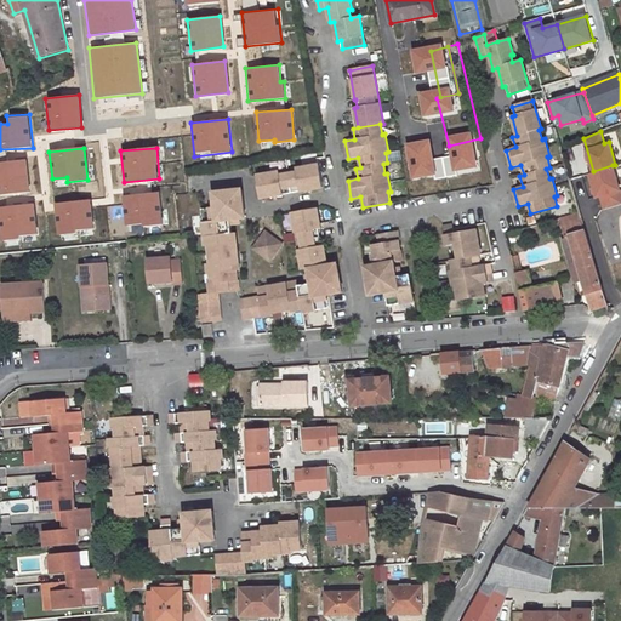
[(0,194),(29,192),(26,160),(0,163),(0,194)]
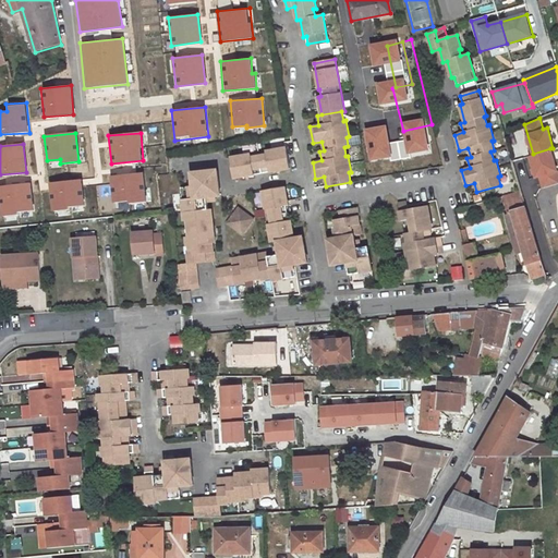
[(287,148),(230,158),(234,179),(290,169),(287,148)]
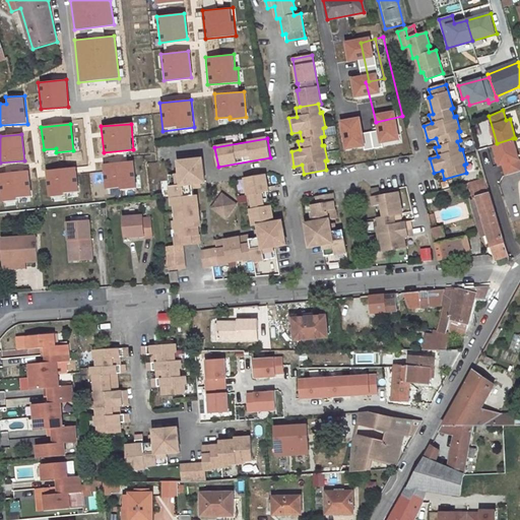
[(519,171),(519,164),(513,138),(497,143),(494,144),(500,166),(503,165),(506,176),(519,171)]
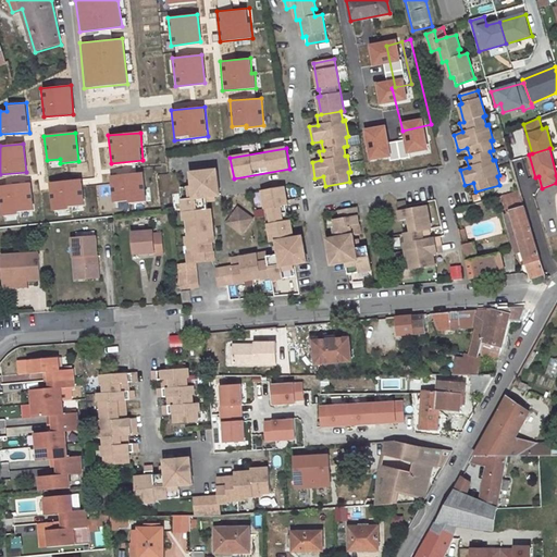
[(207,202),(207,197),(215,196),(220,196),(217,170),(192,173),(193,186),(187,187),(188,193),(181,193),(184,221),(187,221),(188,236),(186,237),(187,246),(188,246),(189,254),(187,254),(188,263),(178,264),(182,289),(198,287),(196,262),(214,260),(212,243),(215,243),(211,209),(208,209),(207,202)]
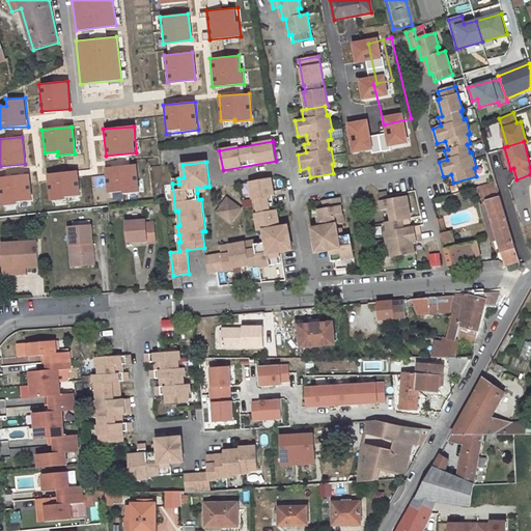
[(139,191),(136,165),(105,168),(108,193),(122,191),(122,193),(139,191)]
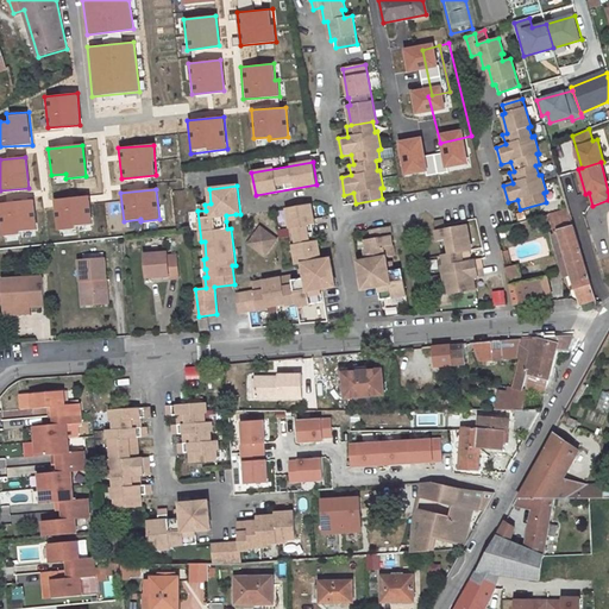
[(92,224),(87,195),(52,201),(57,230),(92,224)]
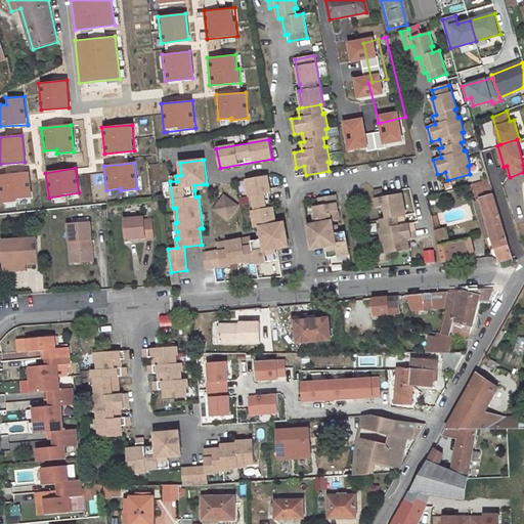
[(32,198),(28,171),(0,175),(0,192),(2,203),(32,198)]
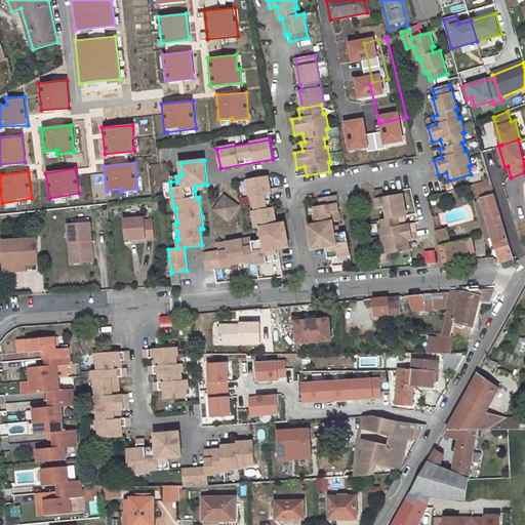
[(258,241),(251,242),(251,240),(243,242),(242,239),(226,242),(227,245),(218,246),(219,251),(204,254),(206,270),(221,267),(221,268),(231,267),(231,265),(246,261),(246,264),(255,263),(255,265),(273,261),(272,253),(277,253),(277,249),(289,247),(285,223),(277,225),(274,207),(272,208),(269,194),(271,193),(268,176),(247,179),(255,229),(260,228),(261,232),(263,240),(258,241)]
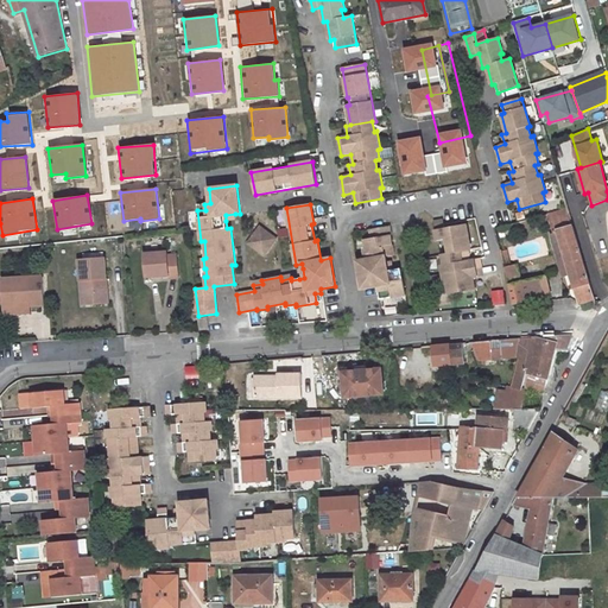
[(568,209),(549,214),(551,221),(569,215),(568,209)]
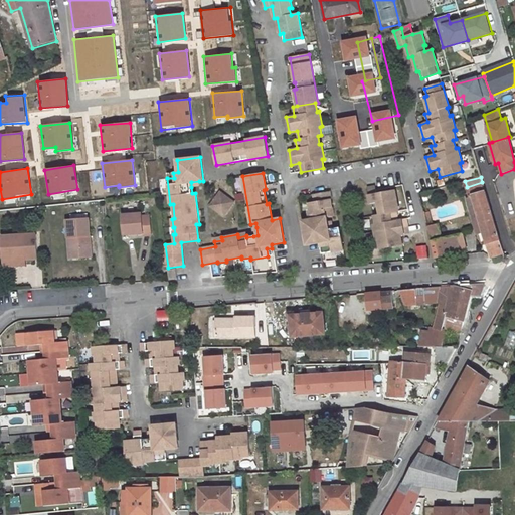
[(437,181),(439,188),(445,186),(443,179),(437,181)]
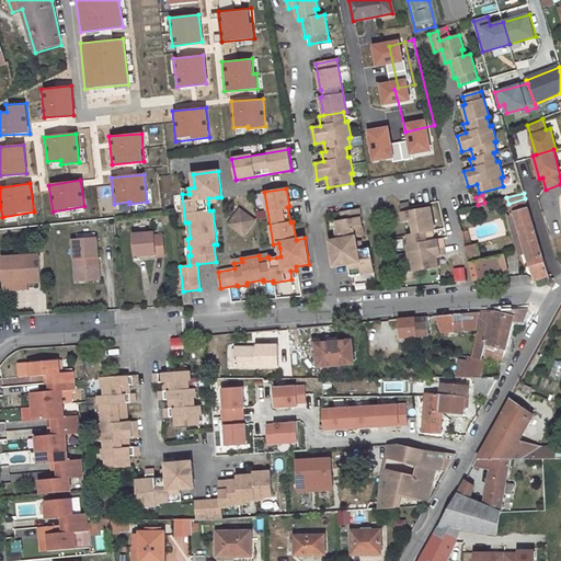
[(525,198),(508,204),(511,214),(515,213),(526,251),(534,279),(547,275),(525,198)]
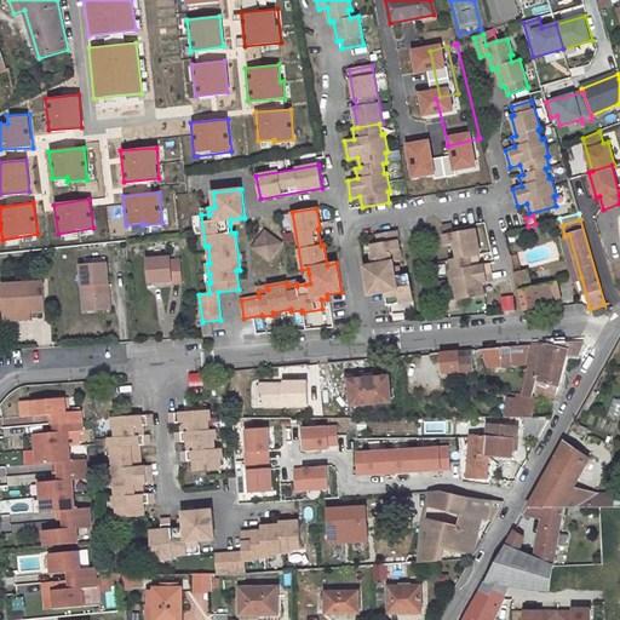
[(449,270),(453,291),(455,291),(458,299),(484,294),(482,283),(492,281),(489,264),(480,265),(476,248),(480,247),(476,230),(453,234),(452,225),(442,227),(446,246),(454,245),(457,258),(451,259),(452,270),(449,270)]
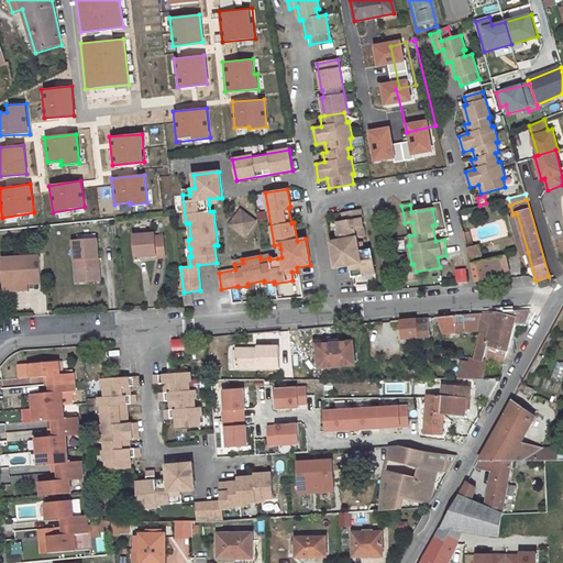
[(241,209),(229,225),(244,238),(257,221),(241,209)]
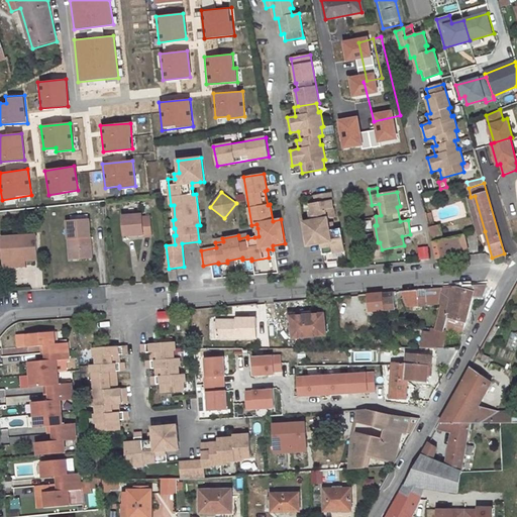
[(328,253),(345,251),(341,228),(335,229),(330,230),(328,223),(328,218),(333,217),(332,211),(334,211),(331,193),(315,196),(316,203),(310,204),(311,212),(310,212),(311,221),(304,222),(308,246),(320,243),(321,248),(327,247),(328,253)]
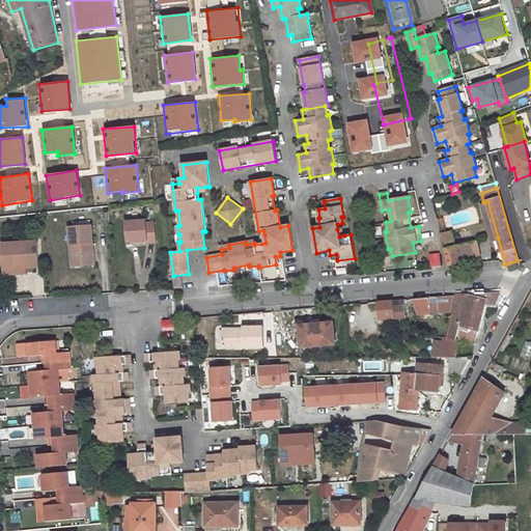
[(498,238),(487,201),(483,202),(481,203),(492,240),(498,238)]
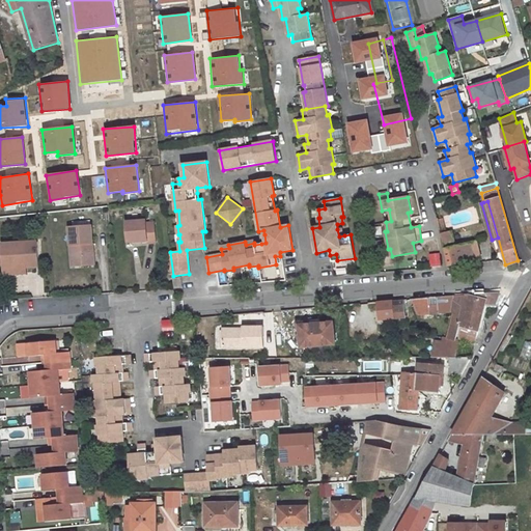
[(146,221),(127,222),(128,242),(147,241),(147,243),(156,243),(155,223),(146,224),(146,221)]
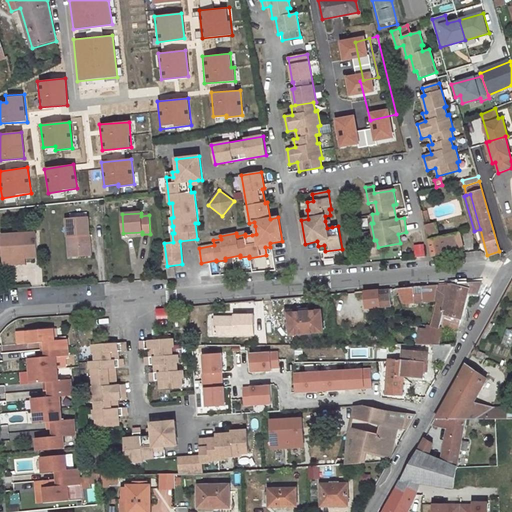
[(88,218),(66,219),(69,257),(79,256),(79,254),(82,251),(91,250),(90,240),(88,240),(87,235),(89,235),(88,218)]
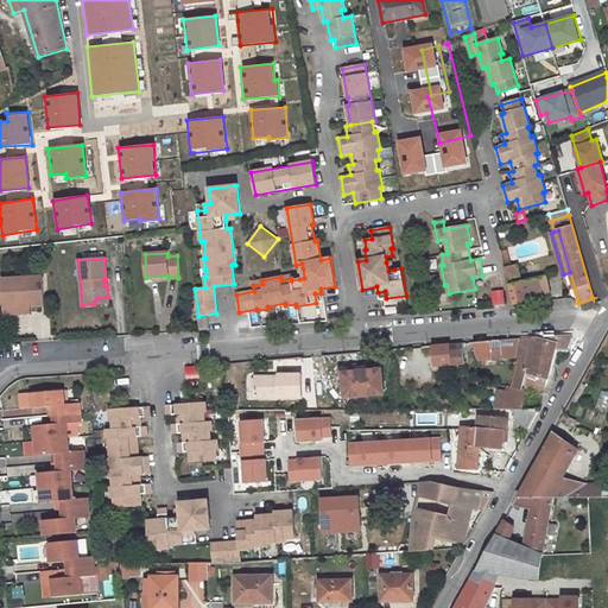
[(517,265),(505,267),(510,285),(520,283),(517,265)]
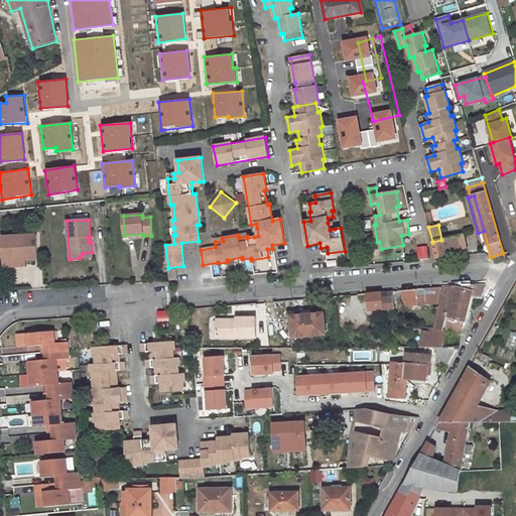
[(37,235),(2,237),(3,260),(26,259),(38,258),(37,235)]
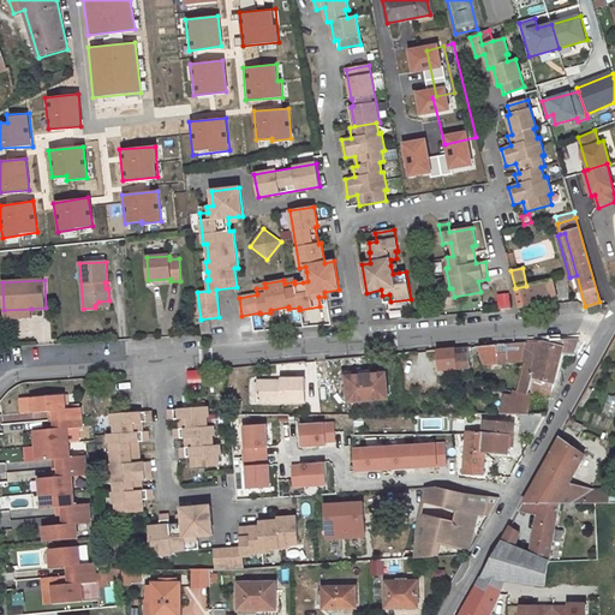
[(515,288),(520,309),(556,299),(551,281),(526,286),(515,288)]
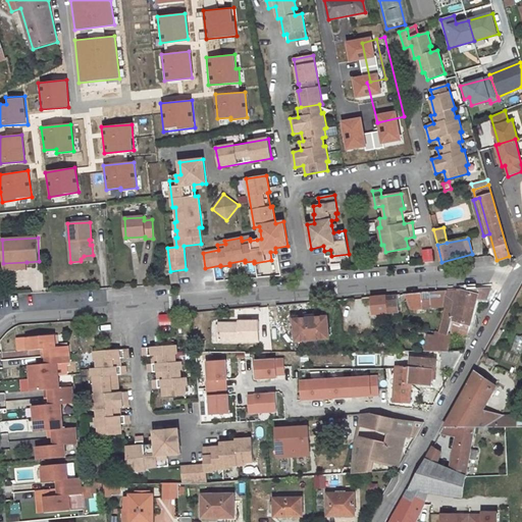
[(178,272),(170,273),(171,283),(179,282),(178,272)]
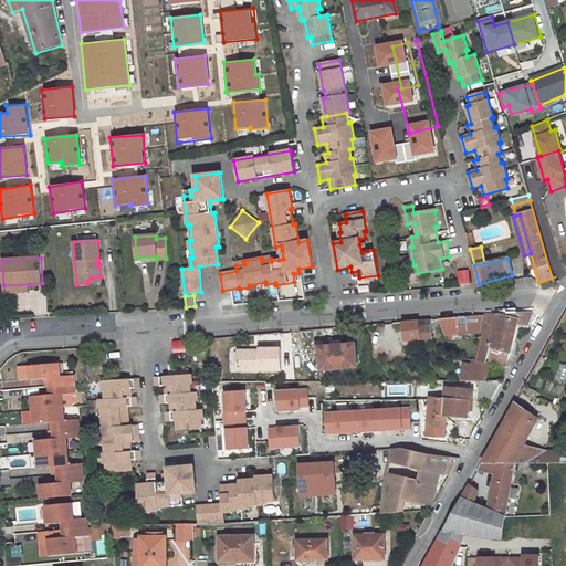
[(457,317),(440,320),(447,336),(480,334),(485,335),(479,362),(474,360),(473,365),(465,365),(464,373),(463,373),(463,381),(470,381),(503,381),(519,324),(528,325),(533,312),(501,314),(498,328),(483,320),(484,315),(468,317),(468,325),(458,326),(457,317)]
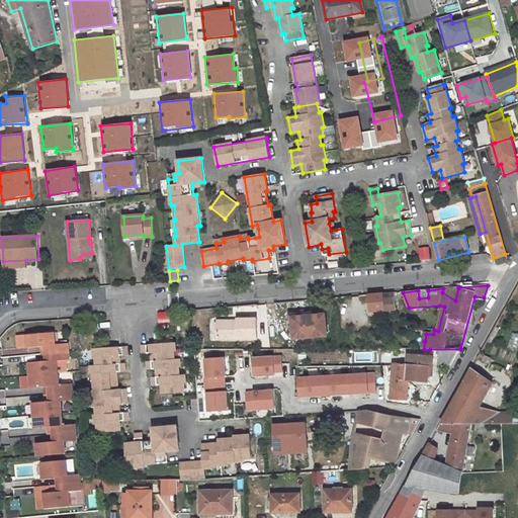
[(455,300),(458,287),(443,288),(442,292),(455,300)]
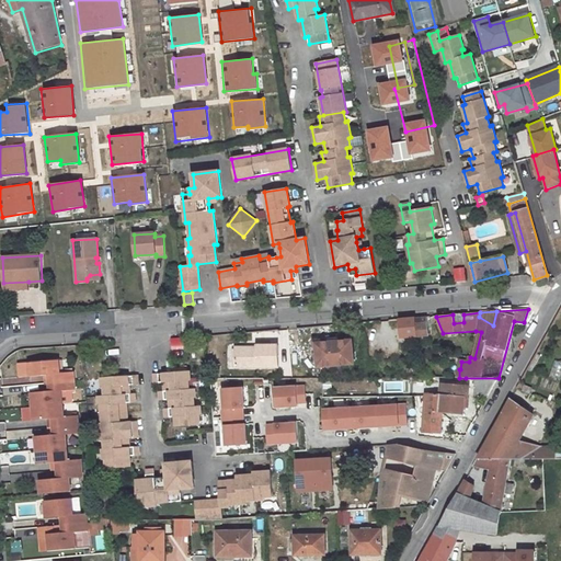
[(464,315),(453,315),(454,323),(464,322),(464,315)]
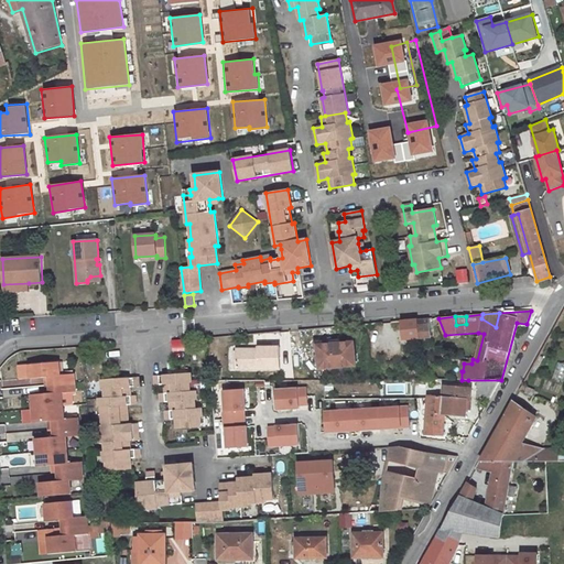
[(403,321),(404,338),(432,336),(430,318),(403,321)]
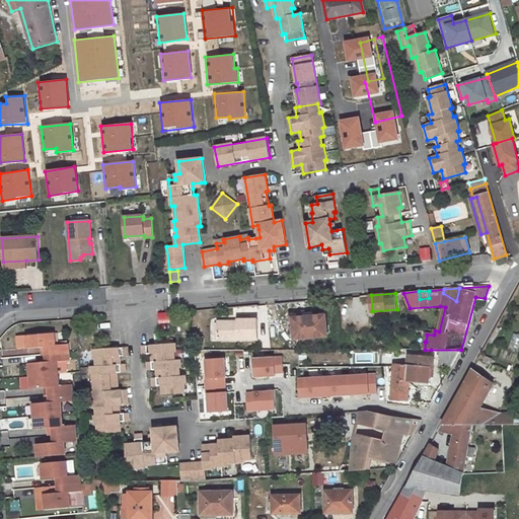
[(327,337),(326,315),(313,316),(306,317),(306,314),(290,315),(291,321),(293,320),(295,340),(327,337)]
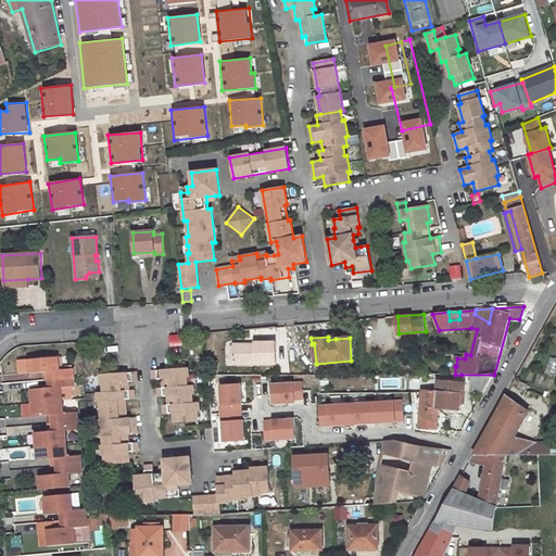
[(250,344),(232,344),(232,364),(276,364),(276,342),(254,342),(254,345),(250,345),(250,344)]
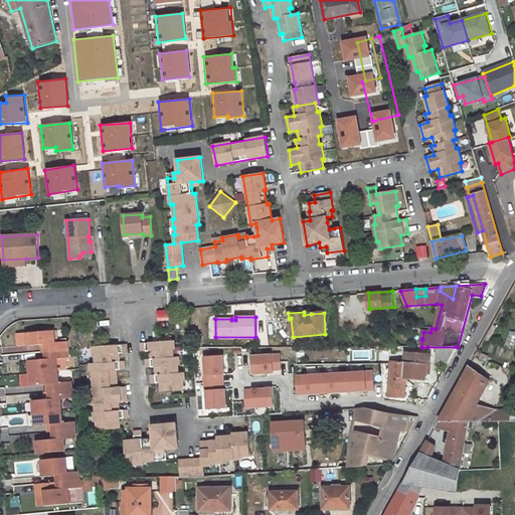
[(175,335),(186,335),(186,323),(175,323),(175,335)]
